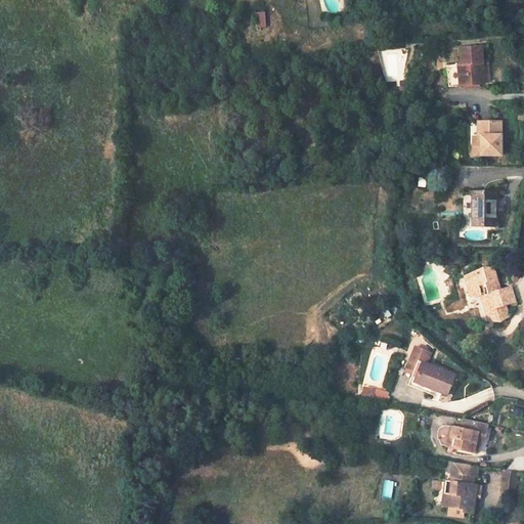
[(266,11),(255,12),(256,29),(267,28),(266,11)]
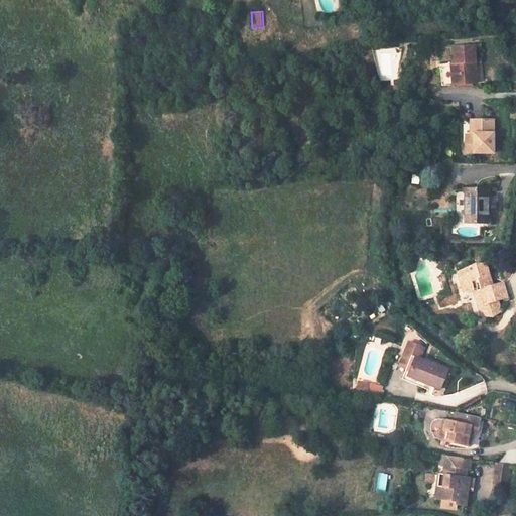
[(441,87),(483,83),(480,61),(476,61),(474,47),(454,48),(455,65),(439,66),(441,87)]
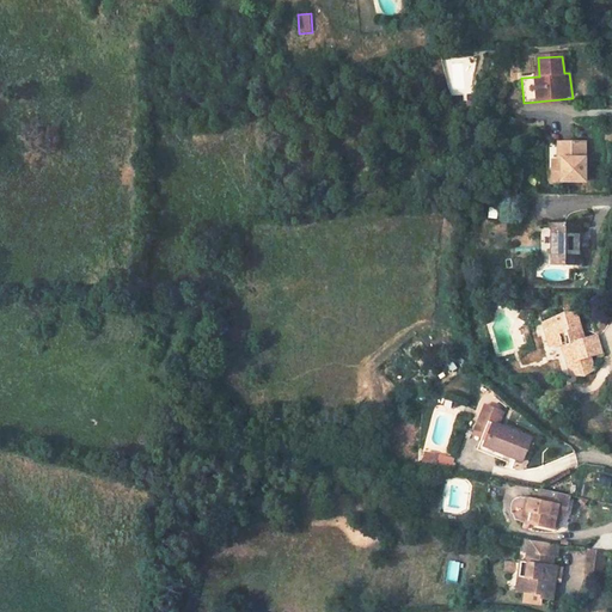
[(558,144),(558,171),(550,171),(549,183),(581,183),(582,144),(558,144)]
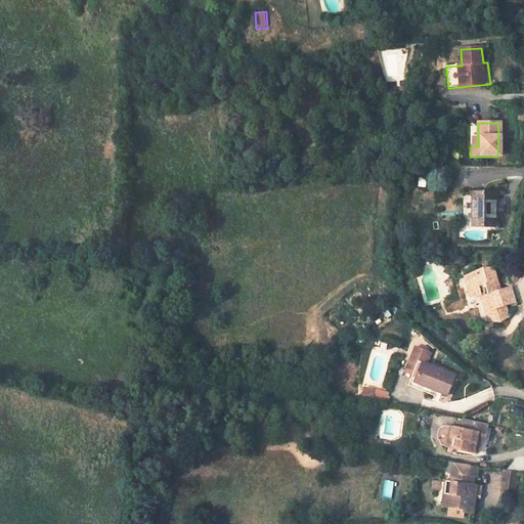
[(495,192),(474,192),(473,225),(495,225),(495,192)]
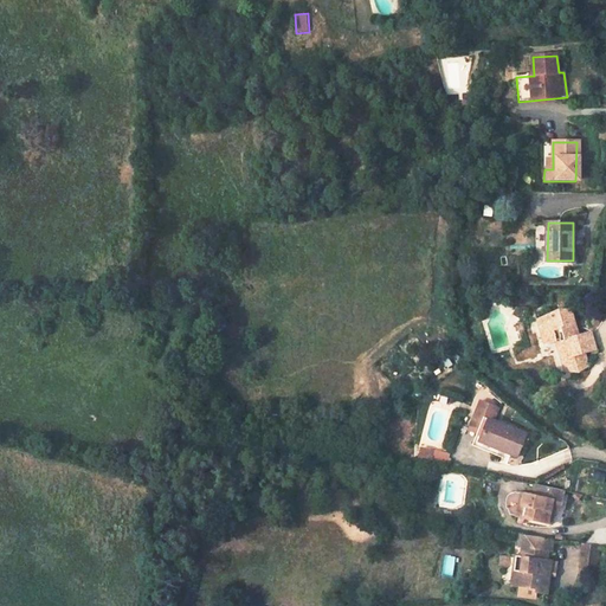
[(526,307),(517,307),(520,320),(529,317),(526,307)]
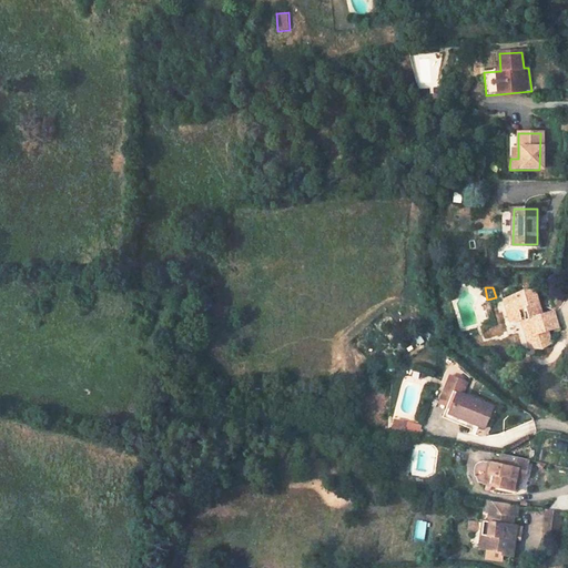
[(525,294),(505,298),(508,311),(507,311),(509,322),(525,318),(528,330),(527,331),(531,348),(541,345),(543,350),(551,343),(548,331),(558,327),(554,312),(539,315),(536,304),(538,300),(535,290),(523,290),(525,294)]
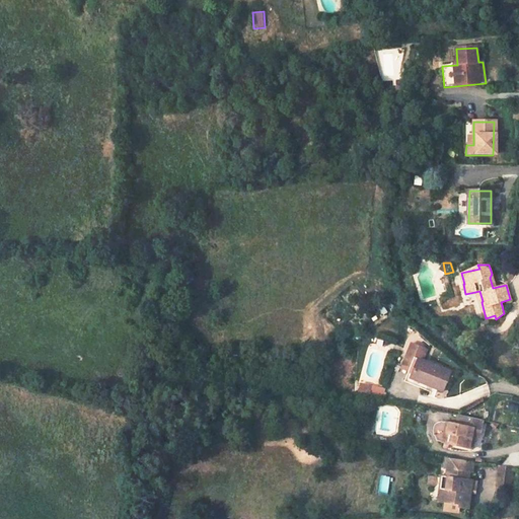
[(380,331),(377,339),(396,347),(399,339),(380,331)]
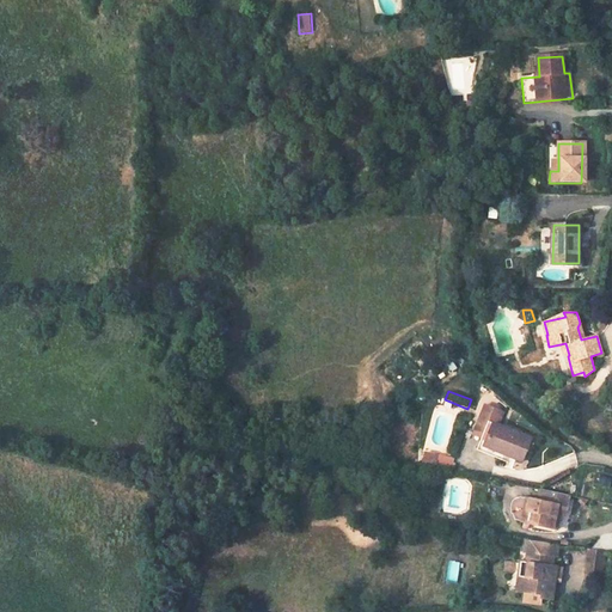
[(484,405),(473,430),(482,434),(487,421),(496,424),(501,412),(484,405)]
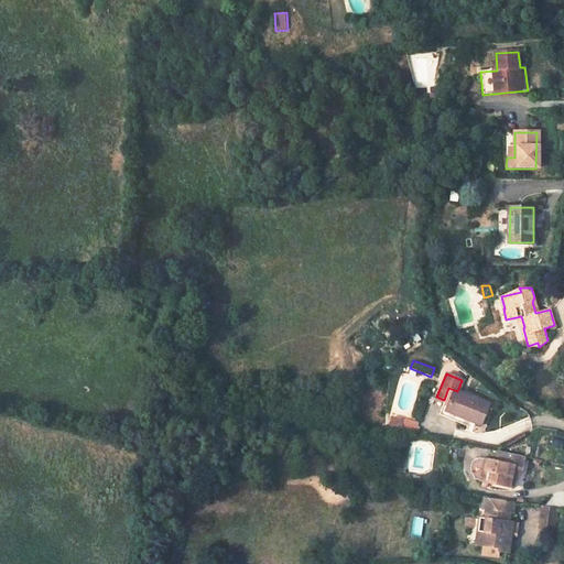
[(518,384),(511,379),(508,383),(514,389),(518,384)]
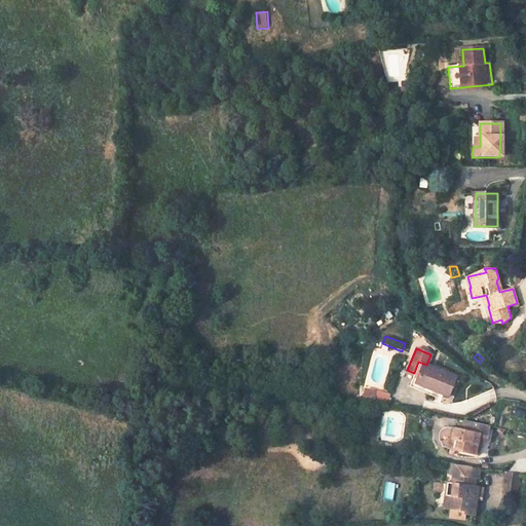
[(426,365),(418,362),(414,373),(408,386),(429,395),(431,390),(447,396),(455,377),(426,365)]
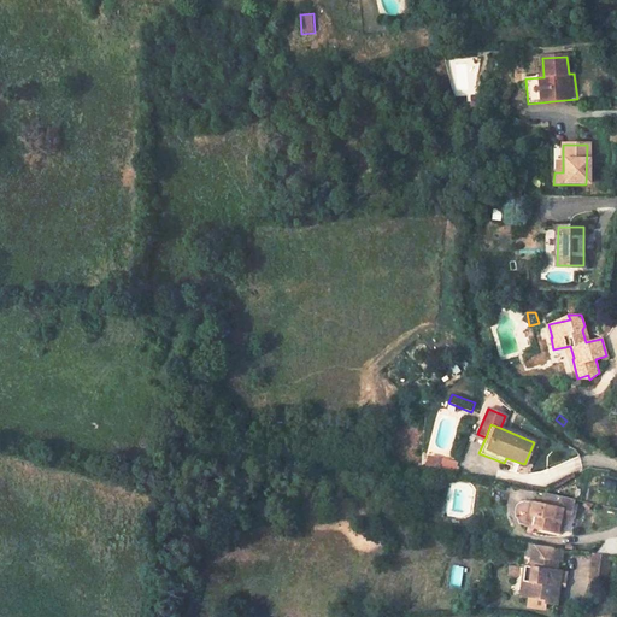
[(442,459),(440,470),(454,474),(457,463),(442,459)]
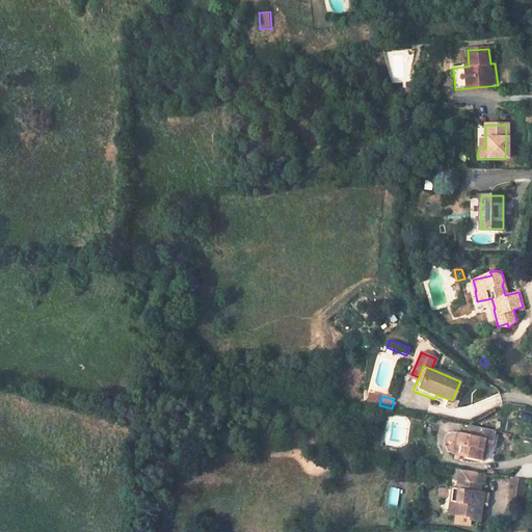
[(495,430),(471,425),(468,435),(462,433),(460,443),(464,444),(462,453),(485,458),(487,448),(484,448),(485,447),(486,439),(491,441),(495,430)]
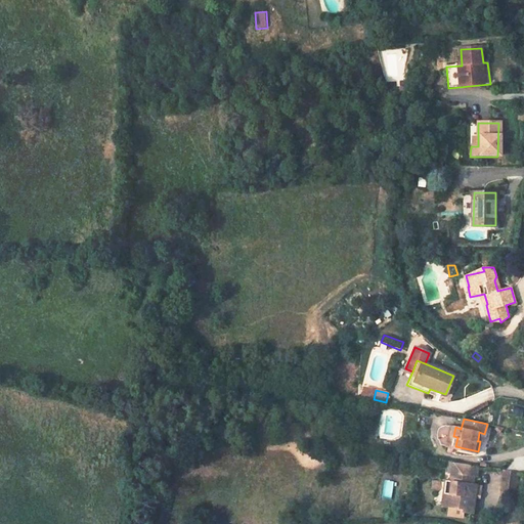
[(455,427),(452,427),(448,444),(455,446),(457,437),(453,436),(455,427)]
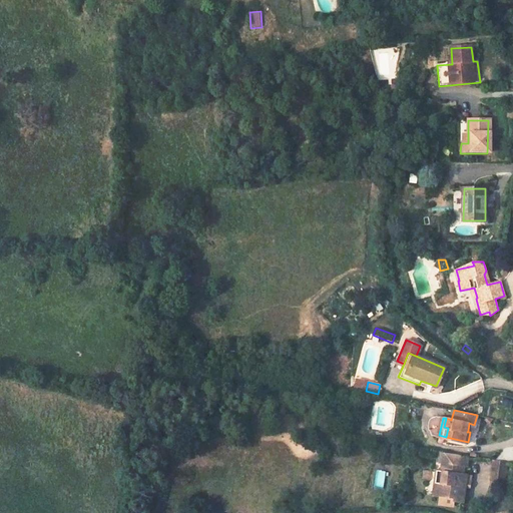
[(442,472),(441,482),(438,482),(436,495),(452,497),(451,500),(461,502),(464,486),(459,485),(461,474),(462,465),(465,465),(466,456),(443,453),(441,472),(442,472)]
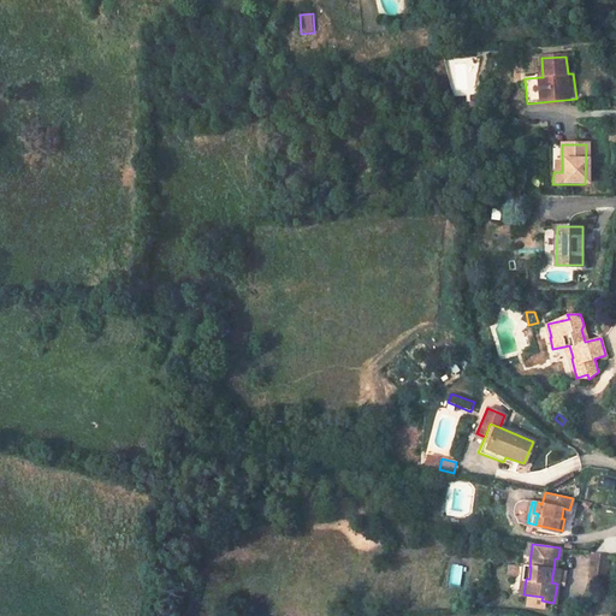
[(590,551),(588,564),(605,566),(606,554),(590,551)]
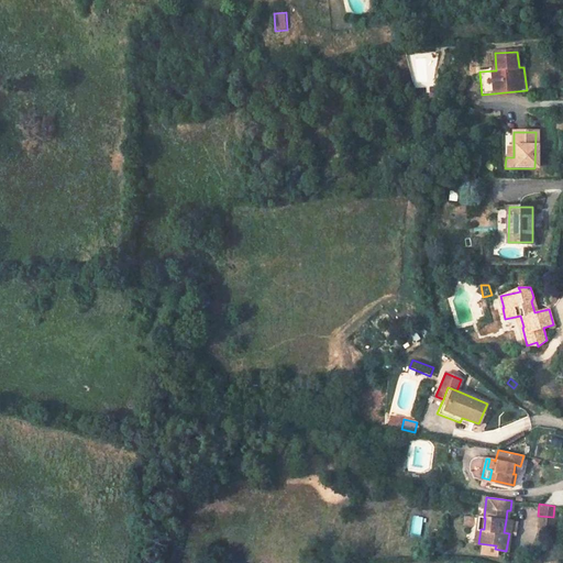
[(421,537),(424,517),(414,515),(410,536),(421,537)]
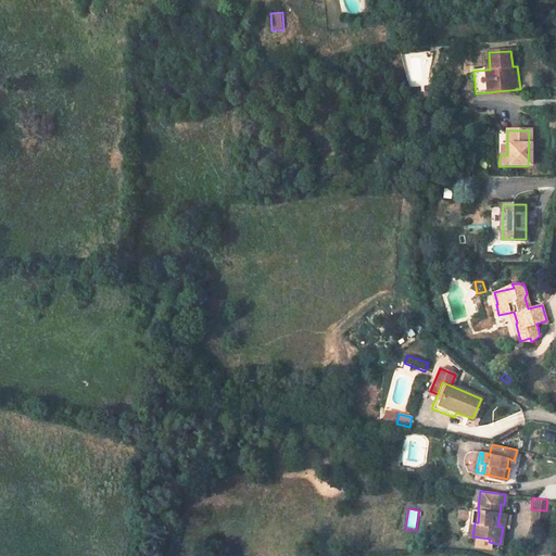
[(530,520),(544,521),(546,510),(531,509),(530,520)]
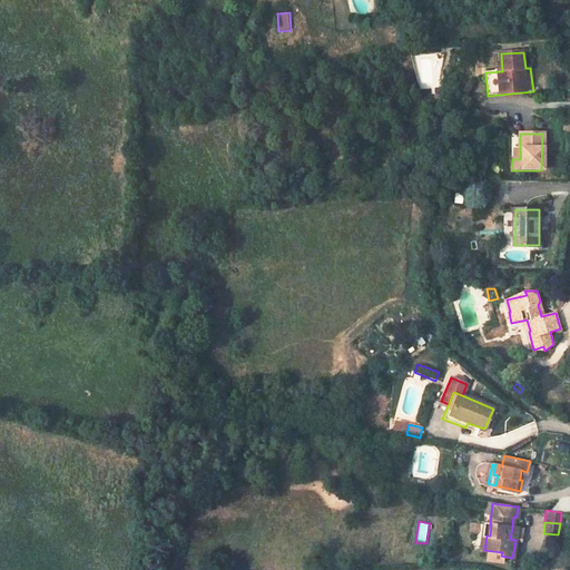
[(484,523),(481,550),(484,550),(487,536),(490,536),(491,524),(490,524),(484,523)]
